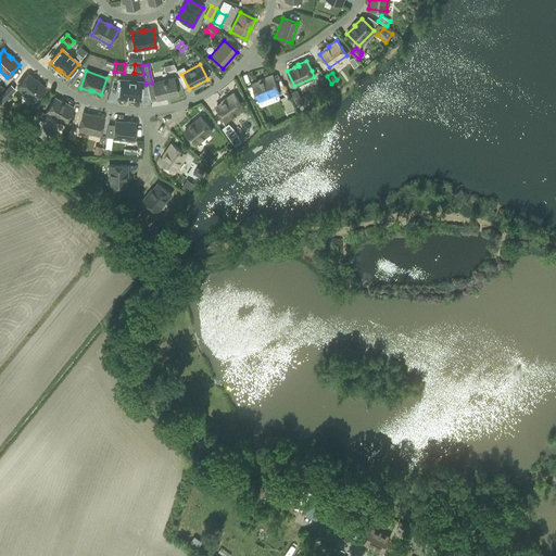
[(28,75),(21,83),(16,87),(33,102),(45,89),(38,83),(38,84),(35,80),(28,75)]
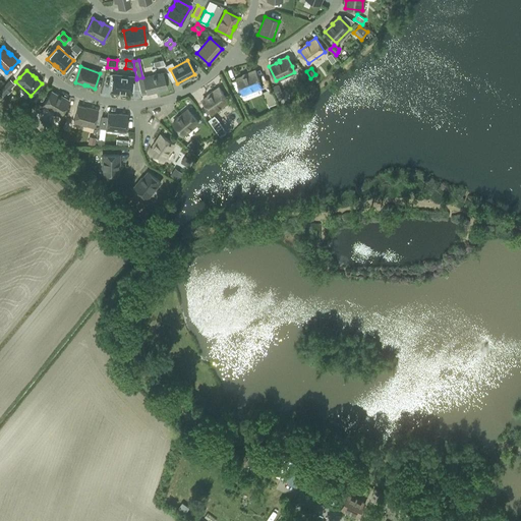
[(262,87),(258,79),(255,70),(246,73),(247,74),(244,76),(243,75),(236,78),(240,88),(242,94),(262,87)]
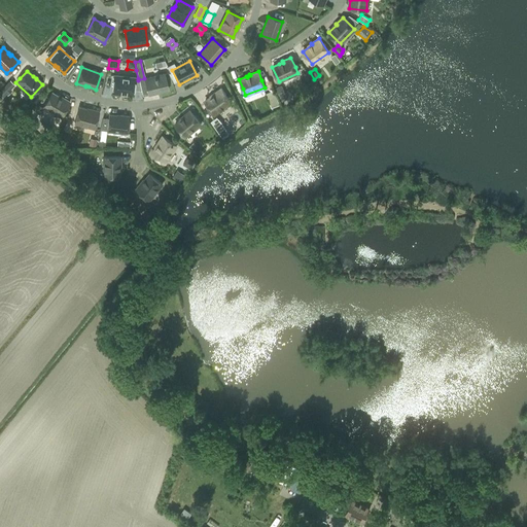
[(165,74),(144,78),(148,95),(168,90),(165,74)]
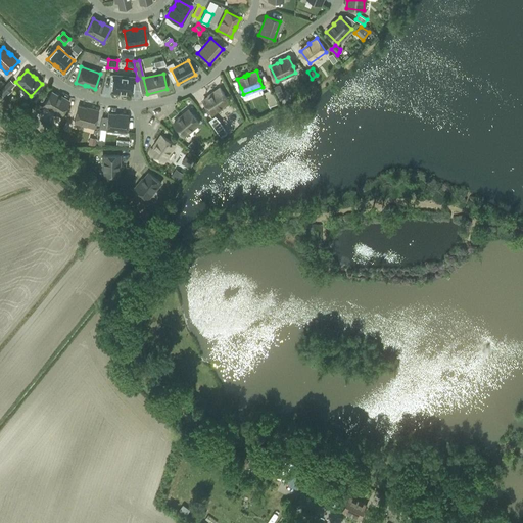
[(112,76),(111,92),(120,93),(121,92),(124,92),(124,93),(131,93),(133,78),(112,76)]
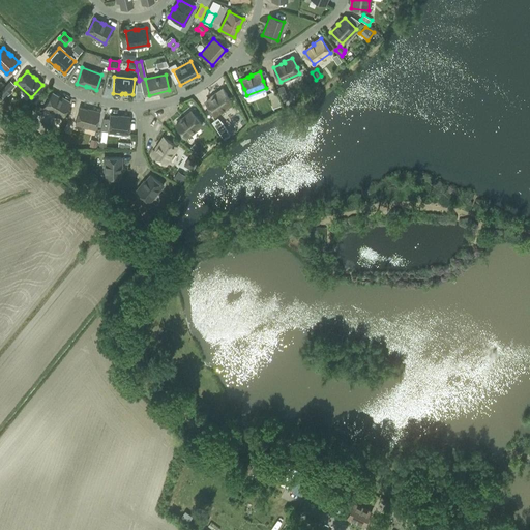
[(9,81),(0,90),(0,95),(2,97),(5,94),(7,95),(11,91),(9,90),(13,86),(9,81)]
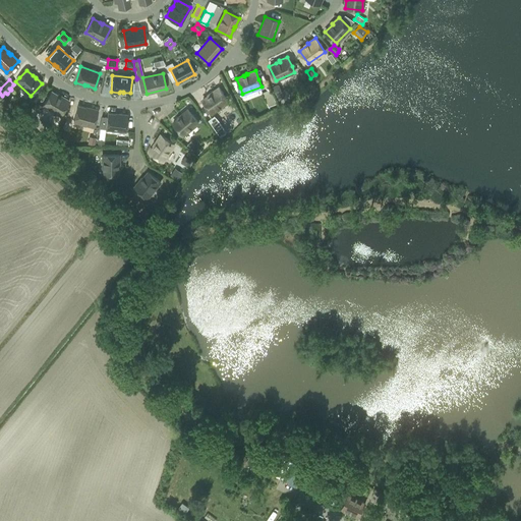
[(278,85),(273,88),(277,97),(282,94),(278,85)]
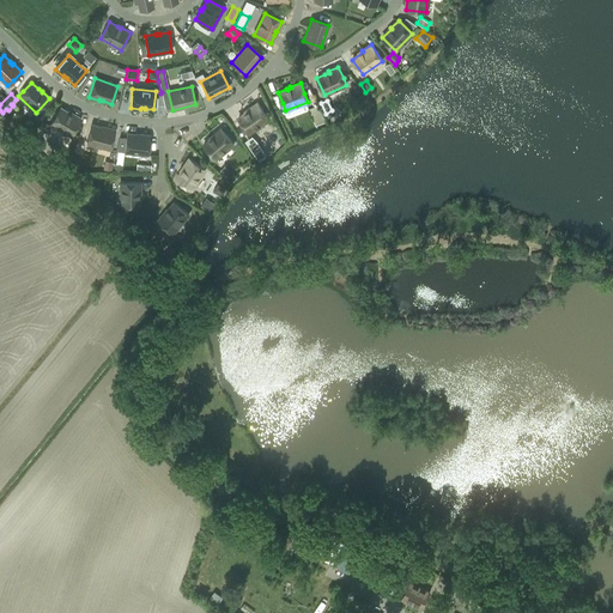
[(268,120),(265,113),(258,103),(248,109),(249,110),(246,113),(238,117),(246,127),(249,133),(268,120)]
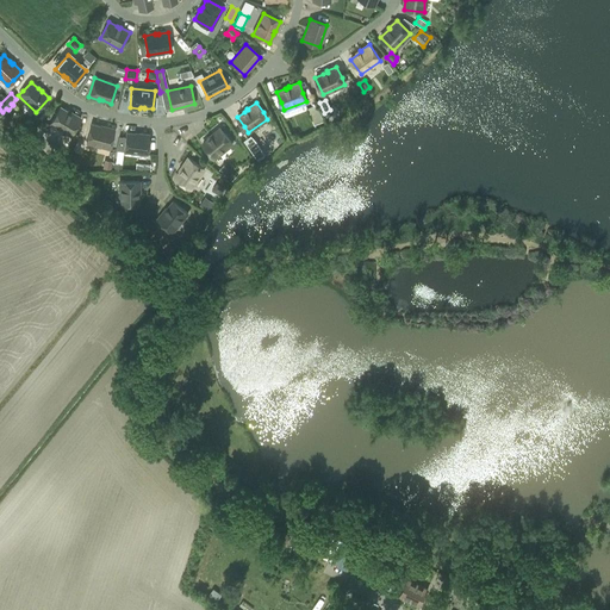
[(317,105),(307,109),(312,118),(321,116),(317,105)]
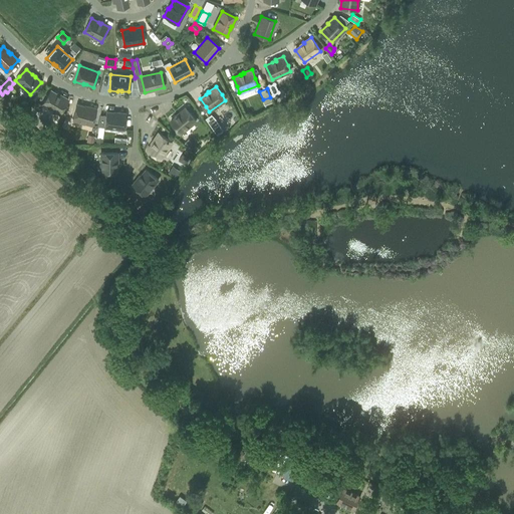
[(59,114),(62,108),(67,99),(60,95),(59,96),(56,94),(50,90),(45,98),(42,103),(59,114)]
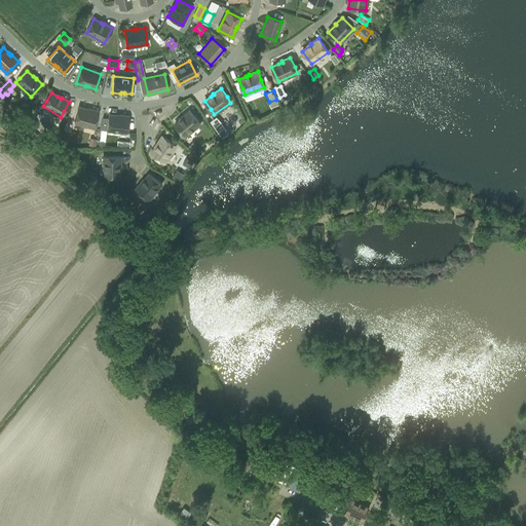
[(38,106),(35,112),(40,115),(44,109),(38,106)]
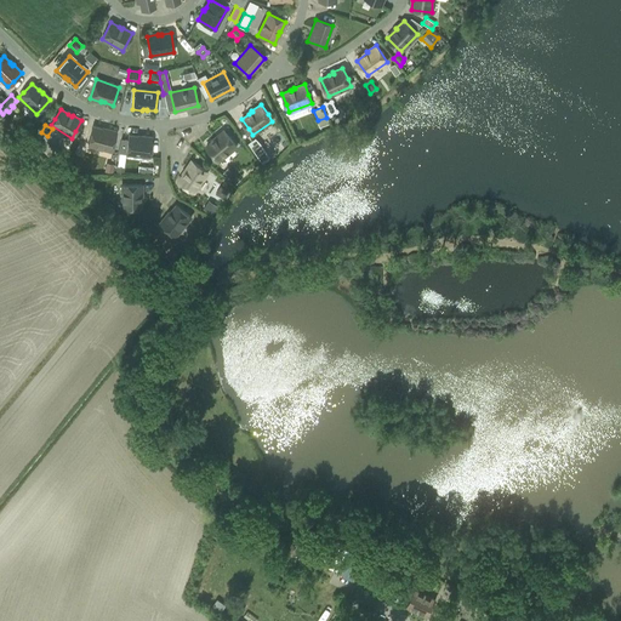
[(102,127),(92,126),(87,146),(112,152),(117,131),(102,126),(102,127)]
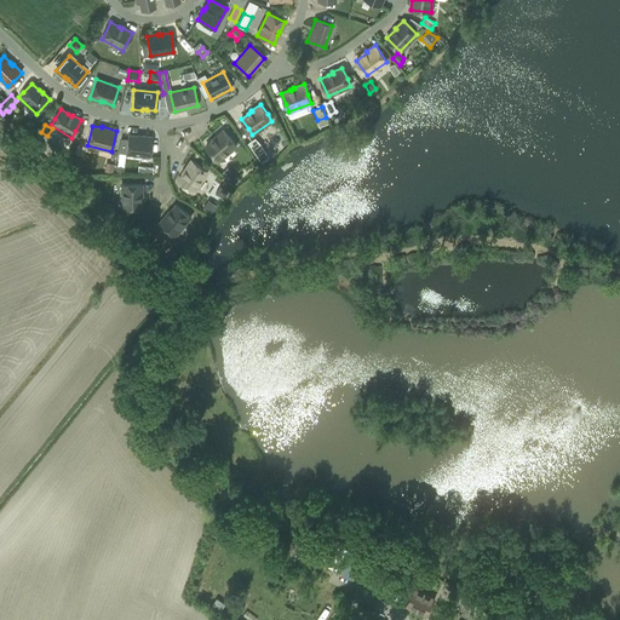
[(236,145),(231,139),(224,131),(216,137),(216,138),(213,141),(212,141),(206,147),(213,156),(218,161),(236,145)]
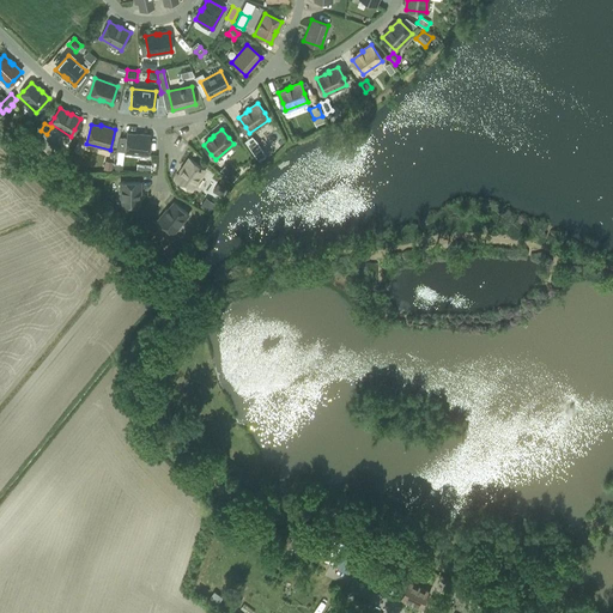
[(135,134),(126,133),(123,152),(147,156),(150,135),(139,134),(139,135),(135,135),(135,134)]
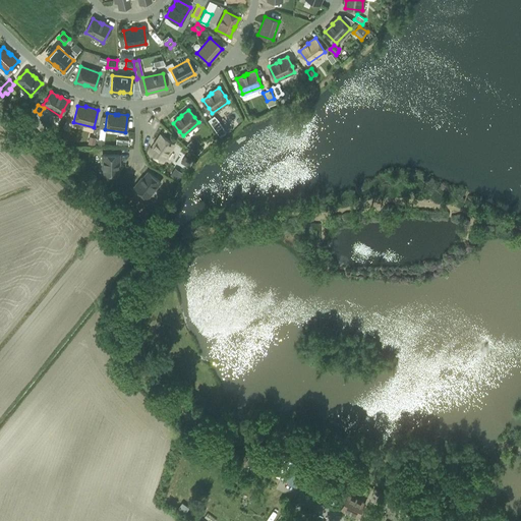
[(31,116),(26,122),(33,125),(36,120),(31,116)]
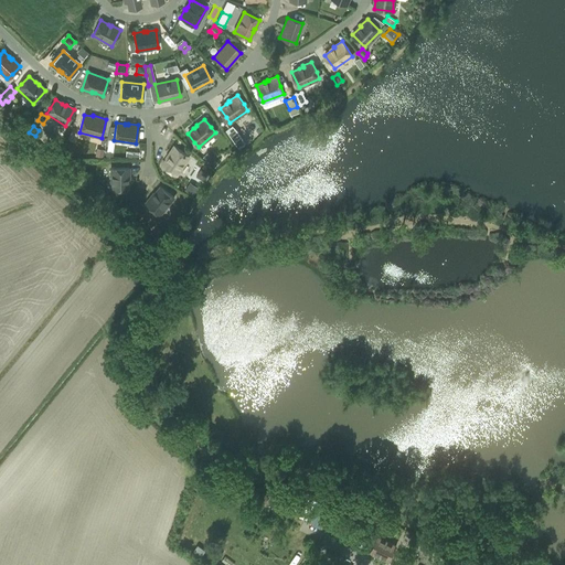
[(240,139),(234,142),(240,148),(244,145),(240,139)]
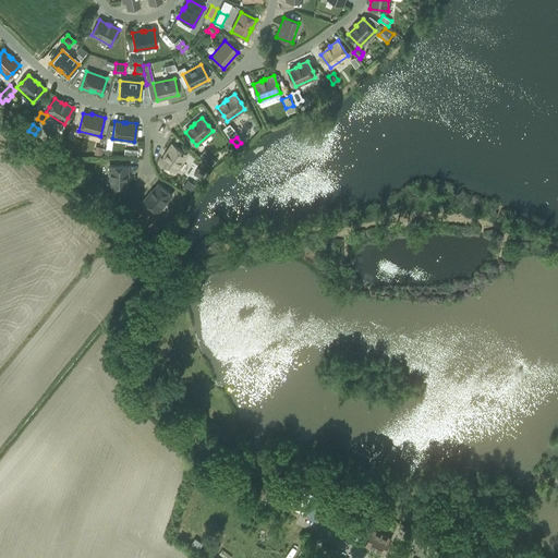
[(160,162),(169,169),(174,172),(186,155),(181,150),(172,144),(167,153),(168,154),(166,156),(165,156),(160,162)]
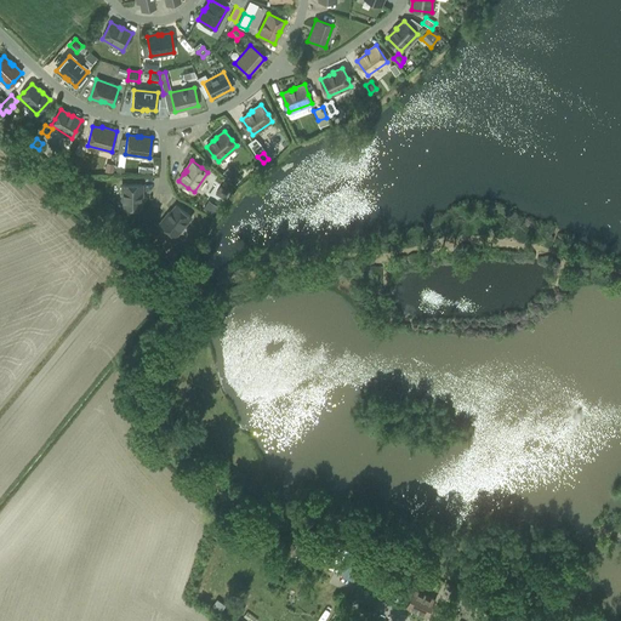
[(140,195),(142,195),(142,184),(121,184),(121,209),(141,209),(141,199),(140,199),(140,195)]
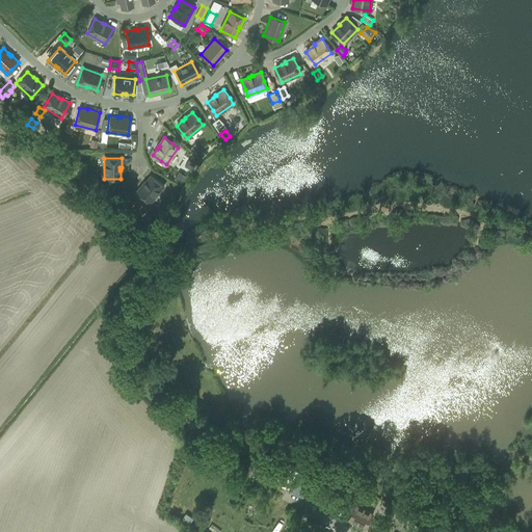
[(179,171),(175,179),(182,183),(186,177),(179,171)]
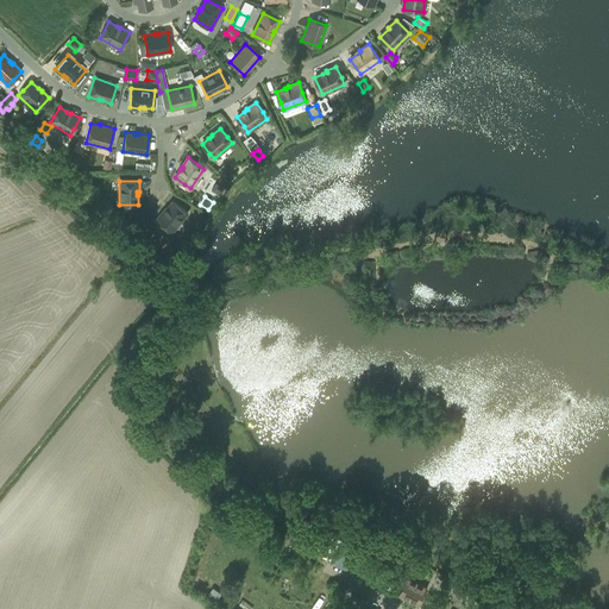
[(173,232),(188,213),(173,201),(167,208),(168,208),(165,212),(164,211),(157,219),(173,232)]
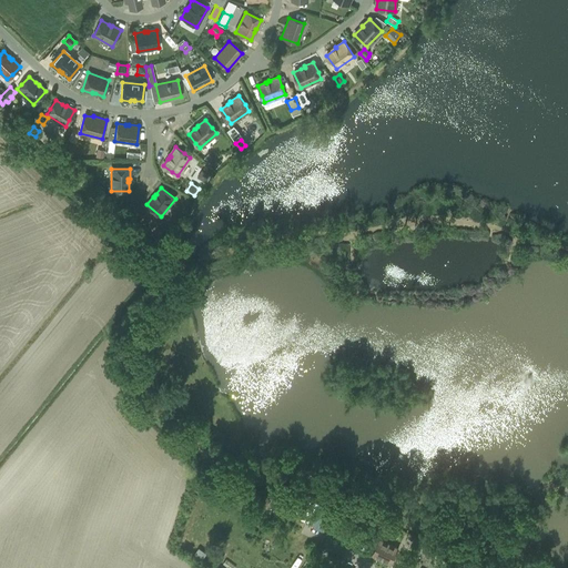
[(280,494),(272,497),(275,505),(283,501),(280,494)]
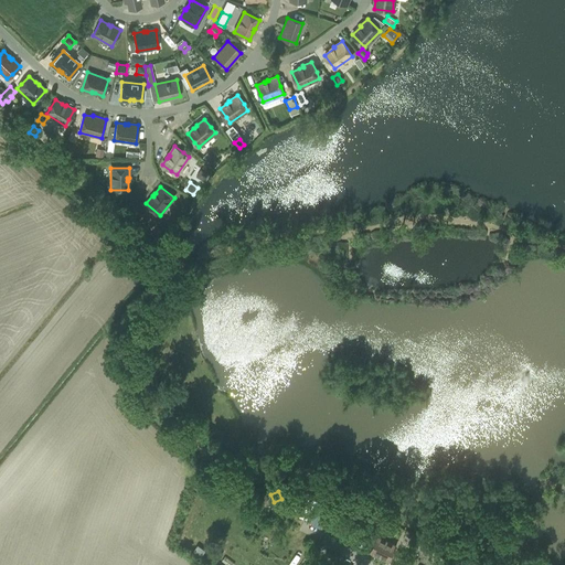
[(262,492),(258,498),(265,502),(268,497),(262,492)]
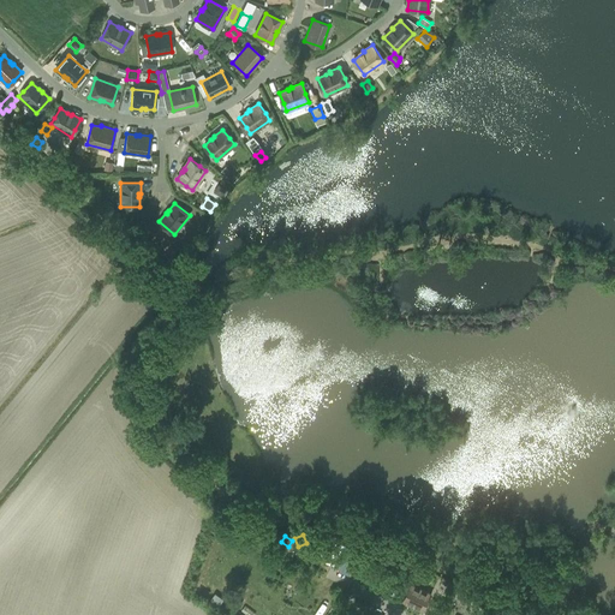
[(336,542),(326,562),(334,567),(350,575),(354,565),(360,554),(345,545),(336,542)]
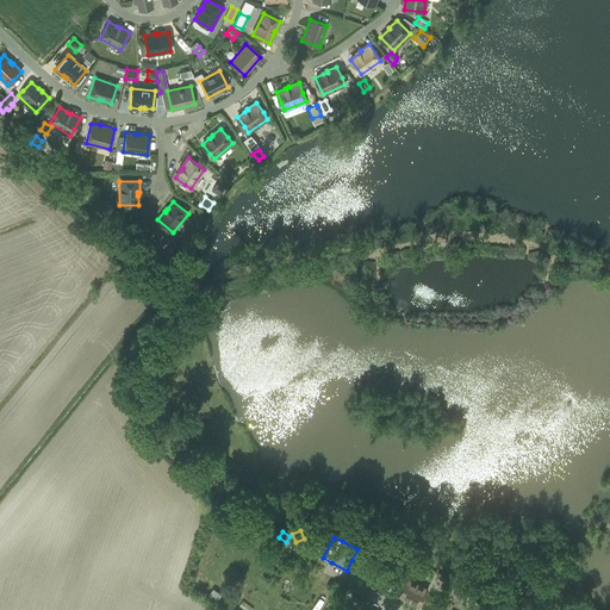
[(372,559),(363,572),(384,584),(392,571),(372,559)]
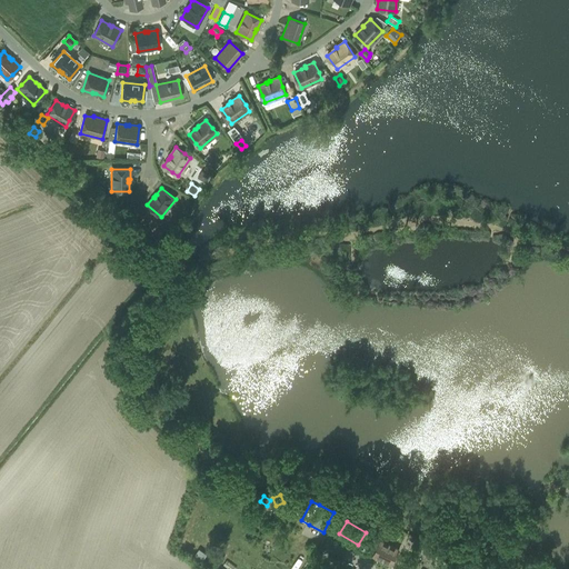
[(399,550),(380,541),(372,556),(391,565),(399,550)]
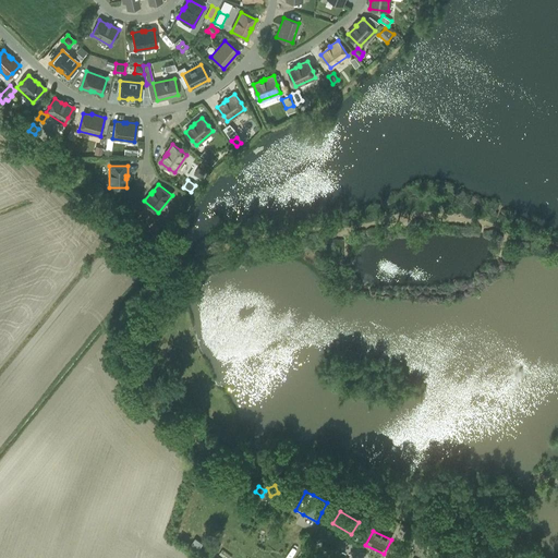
[(191,545),(190,547),(195,550),(196,549),(197,549),(202,543),(194,537),(190,544),(191,545)]
